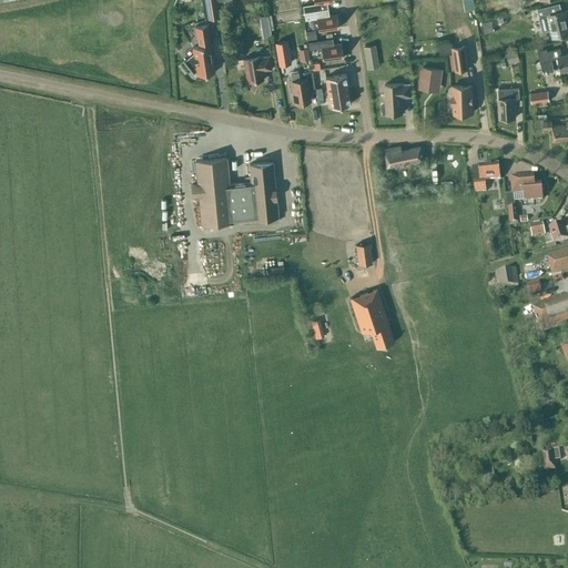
[(219,17),(215,0),(205,0),(209,18),(219,17)]
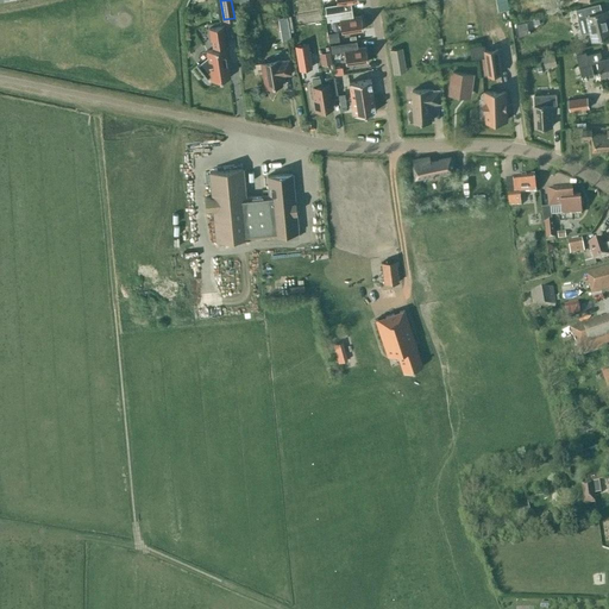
[(336,0),(337,4),(324,6),(325,13),(351,10),(350,2),(358,1),(357,0),(336,0)]
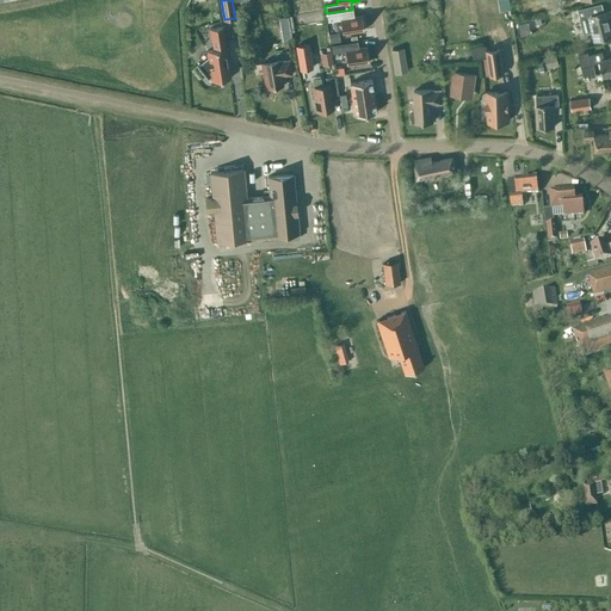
[(499,0),(500,11),(512,10),(511,0),(499,0)]
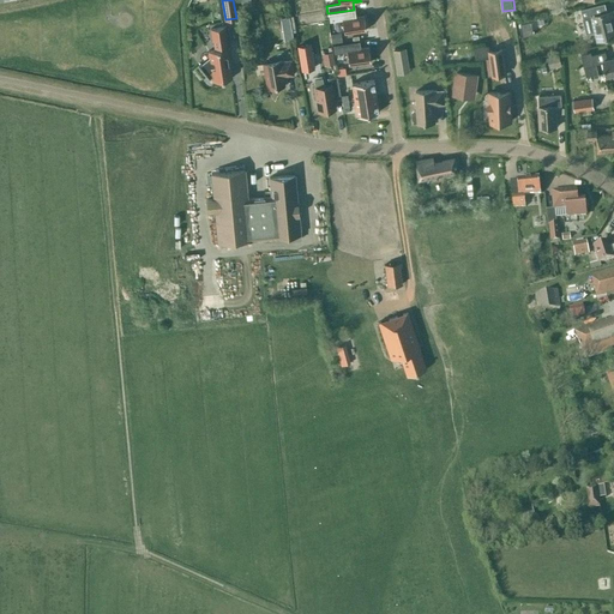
[(597,41),(613,36),(613,19),(612,11),(607,12),(605,2),(581,8),(583,18),(582,18),(585,34),(595,31),(597,41)]
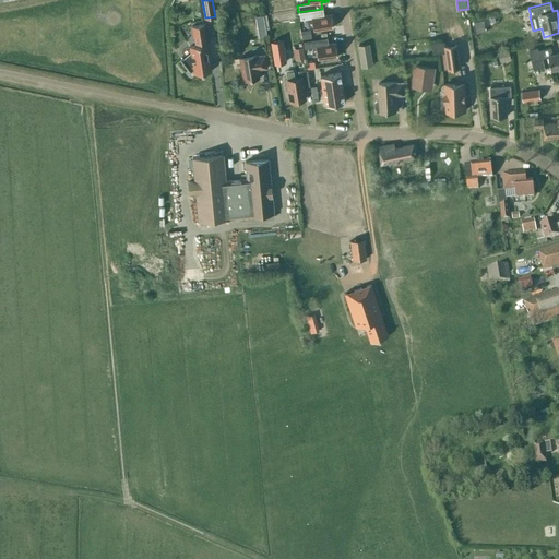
[(322,9),(298,12),(299,20),(311,18),(313,31),(333,27),(331,14),(323,15),(322,9)]
